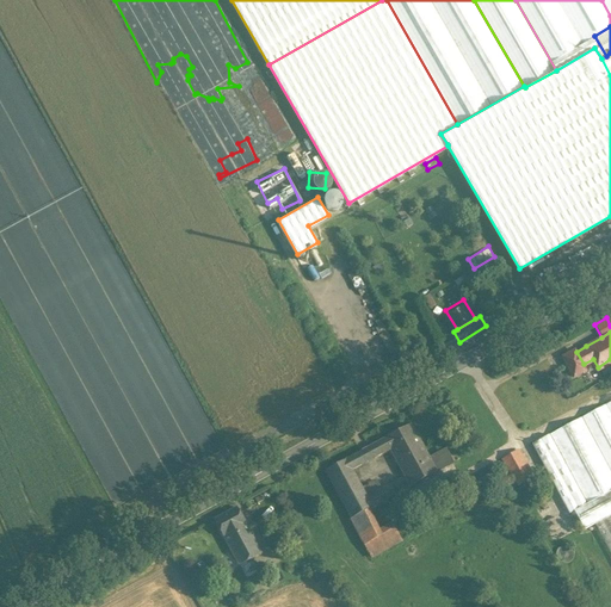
[(574,348),(562,354),(574,375),(586,369),(584,364),(576,352),(574,348)]
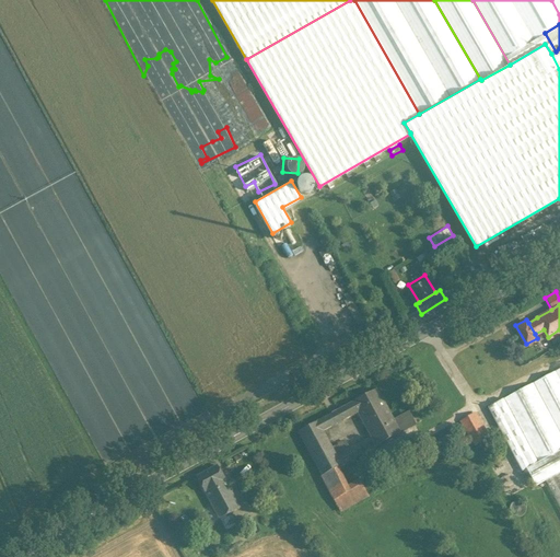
[(372,326),(360,332),(364,338),(375,333),(372,326)]
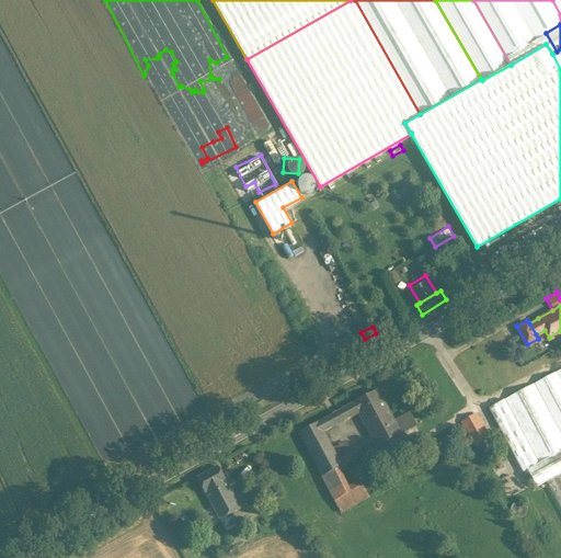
[(560,366),(504,398),(547,479),(547,480),(560,505),(560,366)]
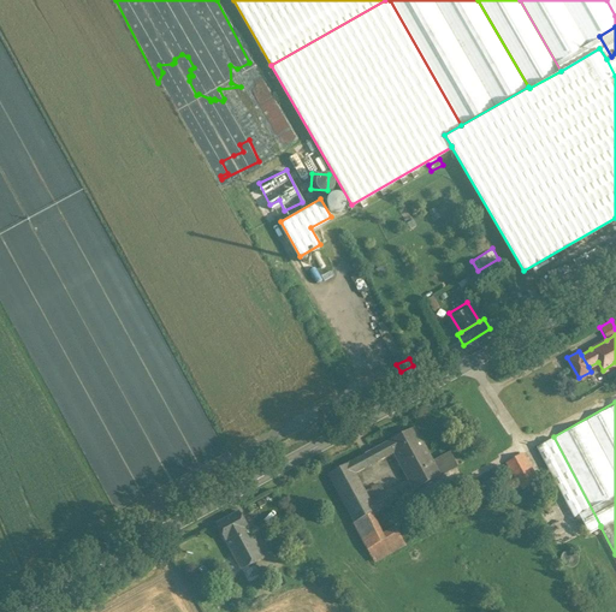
[(413,426),(371,449),(378,459),(394,451),(400,462),(425,449),(413,426)]
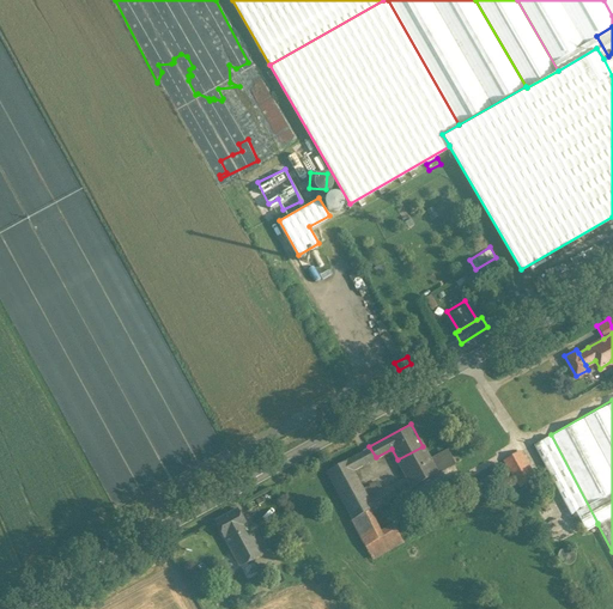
[(598,523),(551,434),(534,443),(571,513),(576,511),(586,530),(598,523)]
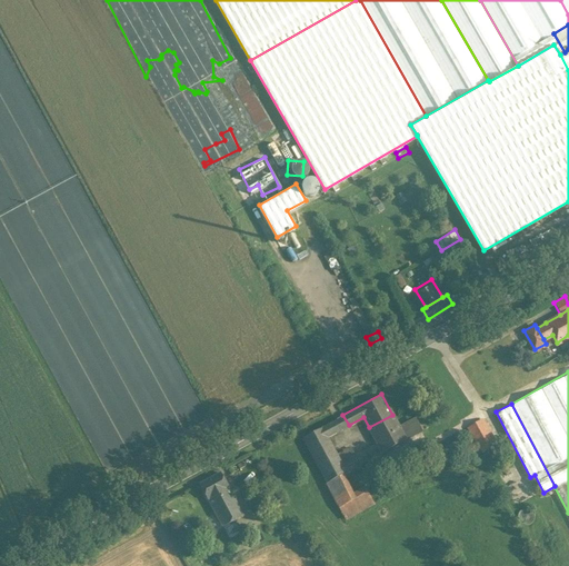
[(349,425),(342,415),(336,418),(342,429),(349,425)]
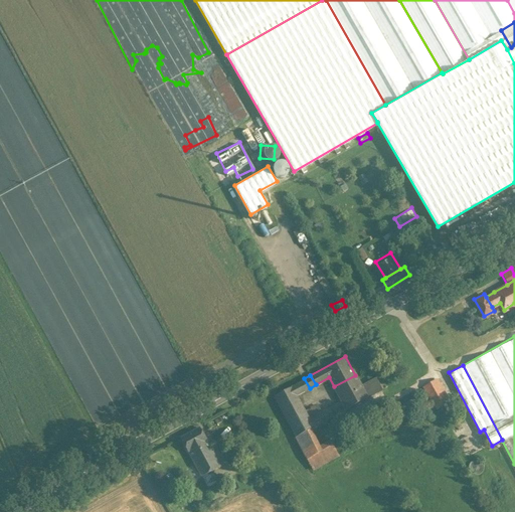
[(355,375),(334,386),(342,400),(346,408),(366,396),(360,384),(355,375)]
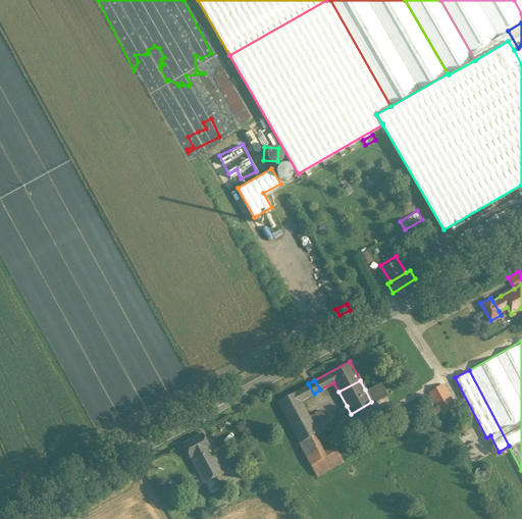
[(380,381),(365,390),(371,402),(387,394),(380,381)]
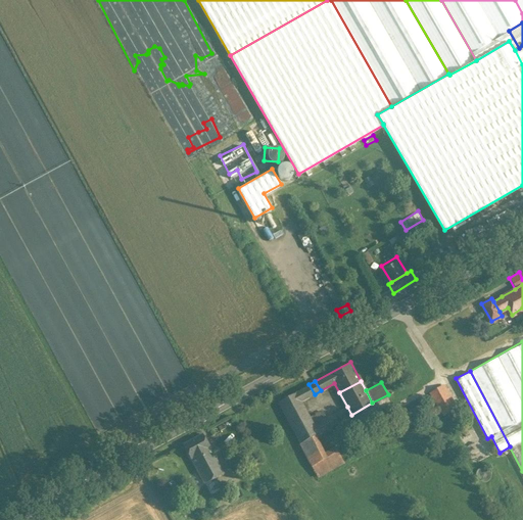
[(315,394),(308,384),(277,402),(299,442),(314,434),(331,425),(327,417),(314,424),(310,417),(301,402),(315,394)]
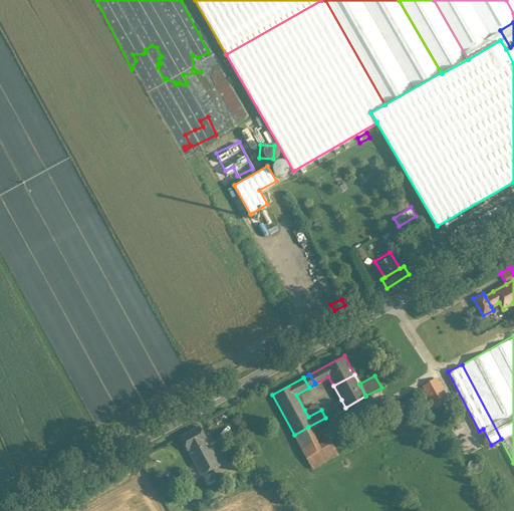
[(436,377),(424,385),(436,406),(448,400),(436,377)]
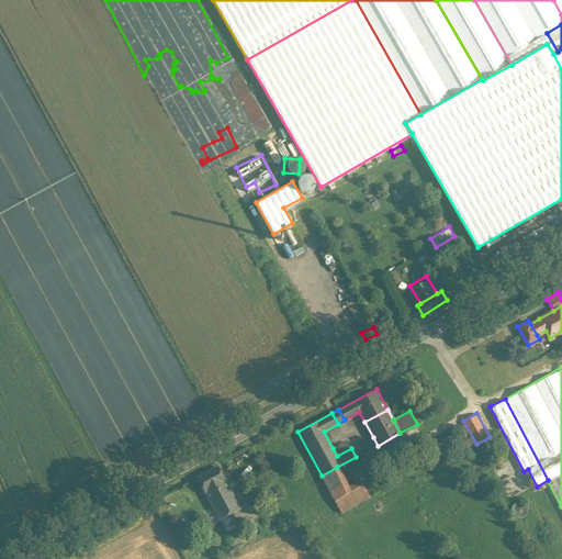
[(373,437),(358,445),(363,454),(378,446),(373,437)]
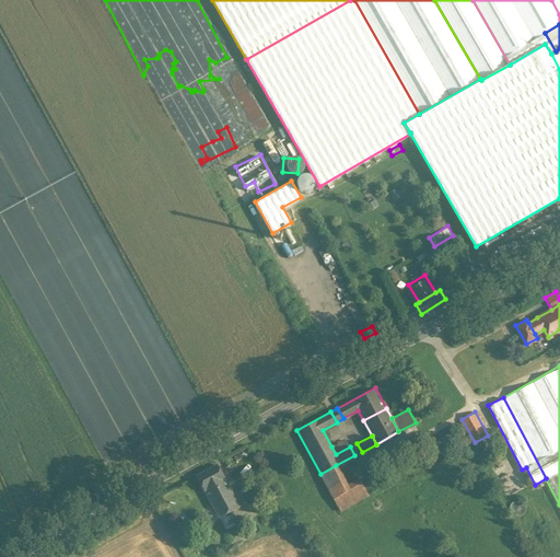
[(331,447),(336,454),(350,447),(346,439),(331,447)]
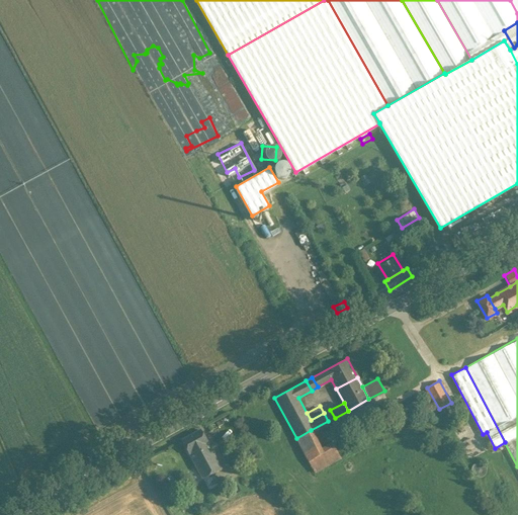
[(330,410),(324,413),(328,421),(335,418),(330,410)]
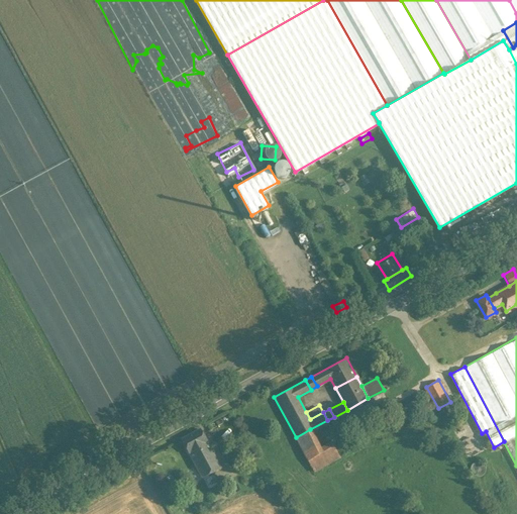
[(200,427),(181,438),(189,452),(208,441),(200,427)]
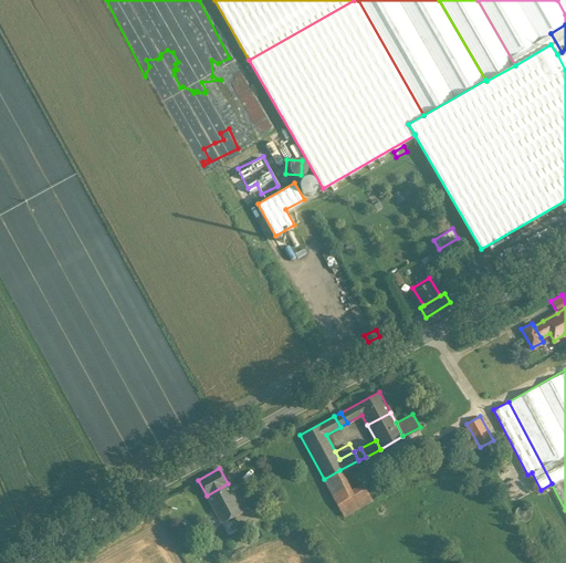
[(339,470),(324,479),(337,502),(353,494),(339,470)]
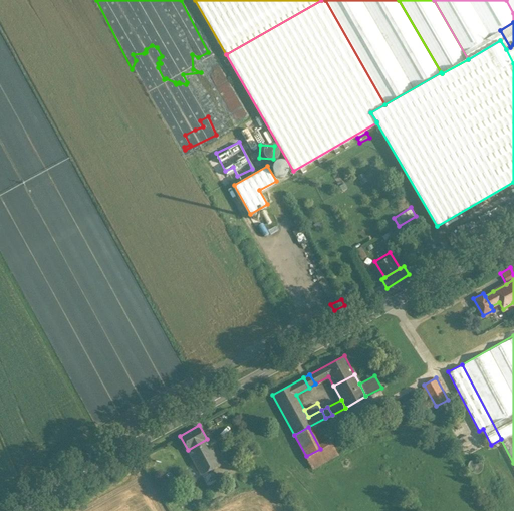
[(207,439),(188,450),(201,474),(212,469),(220,464),(207,439)]
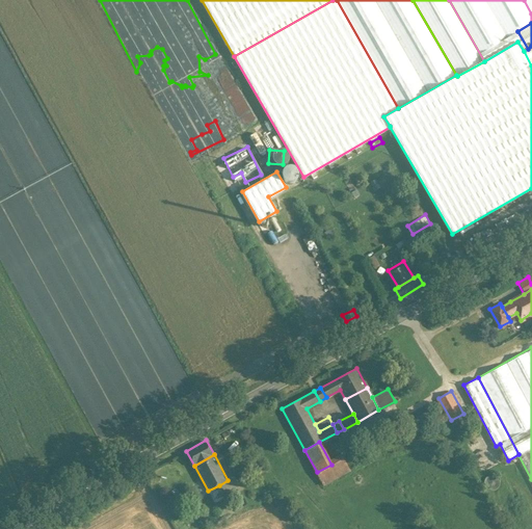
[(331,465),(317,472),(323,482),(352,467),(346,456),(331,465)]
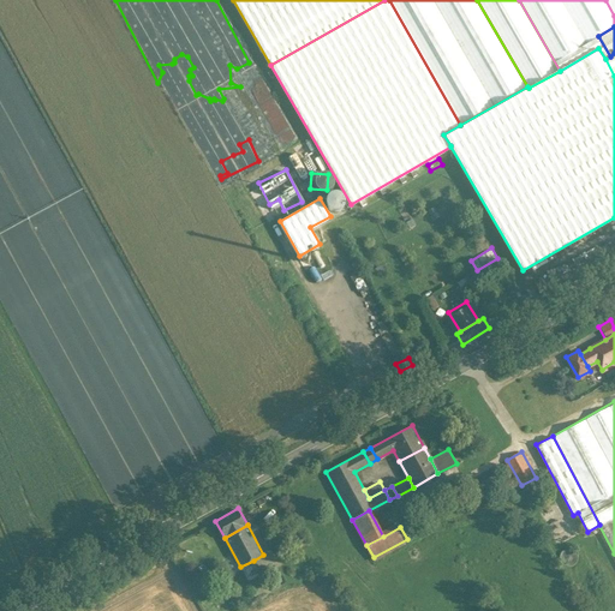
[(254,561),(240,567),(246,579),(260,571),(254,561)]
